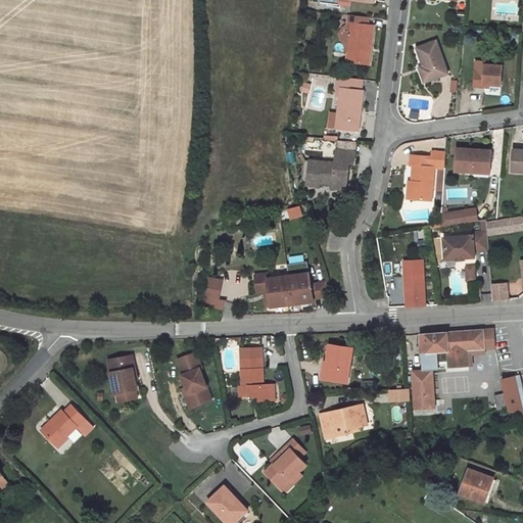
[(346,61),(370,64),(371,52),(369,51),(371,26),(368,25),(369,17),(348,14),(347,24),(346,22),(346,24),(342,27),(340,28),(338,31),(338,36),(338,39),(339,41),(342,44),(344,45),(344,52),(347,52),(346,61)]
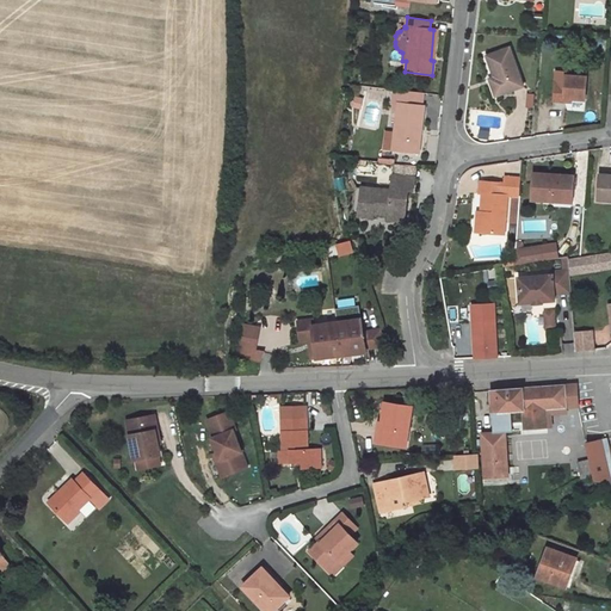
[(524,86),(510,48),(487,56),(495,78),(501,94),(524,86)]
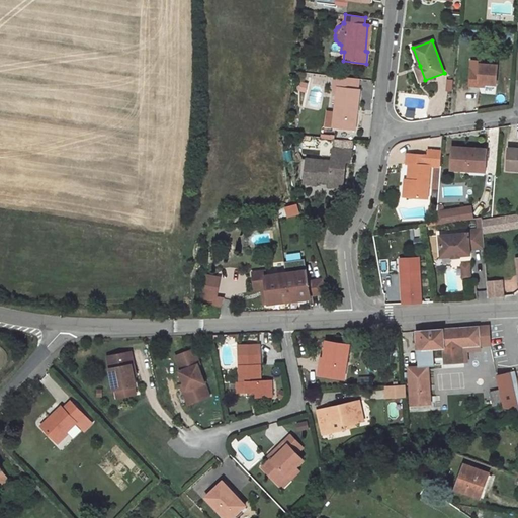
[(470,69),(469,85),(479,85),(479,83),(485,83),(497,84),(498,66),(480,64),(480,70),(470,69)]
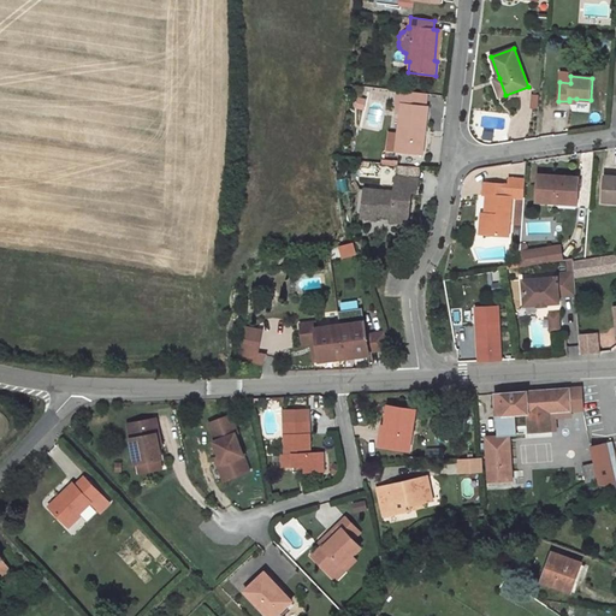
[(505,95),(499,78),(495,80),(501,96),(505,95)]
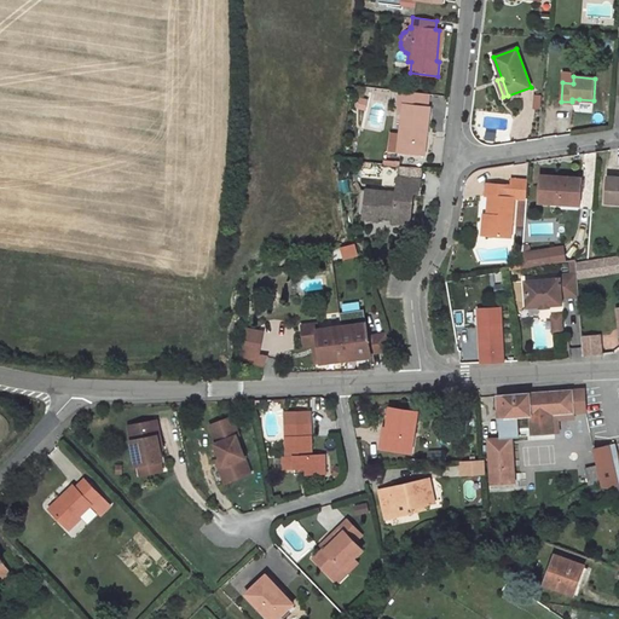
[(426,155),(431,106),(428,106),(429,94),(400,91),(399,104),(400,104),(404,104),(403,113),(400,133),(403,134),(401,152),(426,155)]
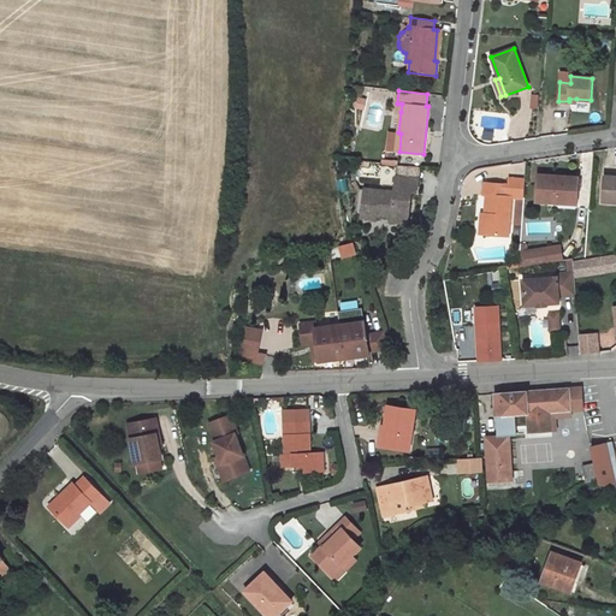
[(400,152),(401,134),(398,132),(390,132),(388,149),(400,152)]
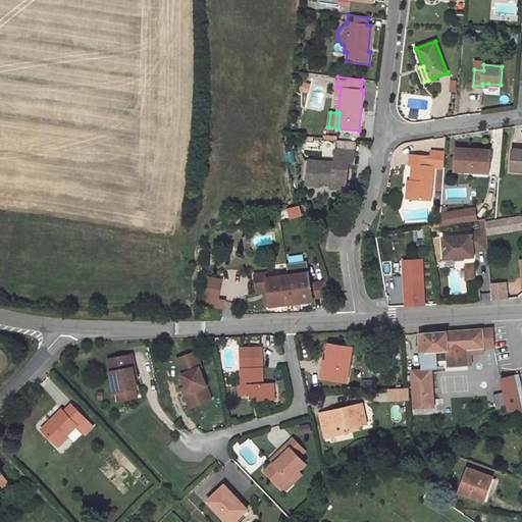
[(355,151),(345,150),(346,141),(338,141),(337,150),(335,150),(334,163),(309,160),(306,185),(318,186),(319,181),(328,183),(328,181),(332,181),(332,184),(331,188),(346,189),(349,162),(354,162),(355,151)]
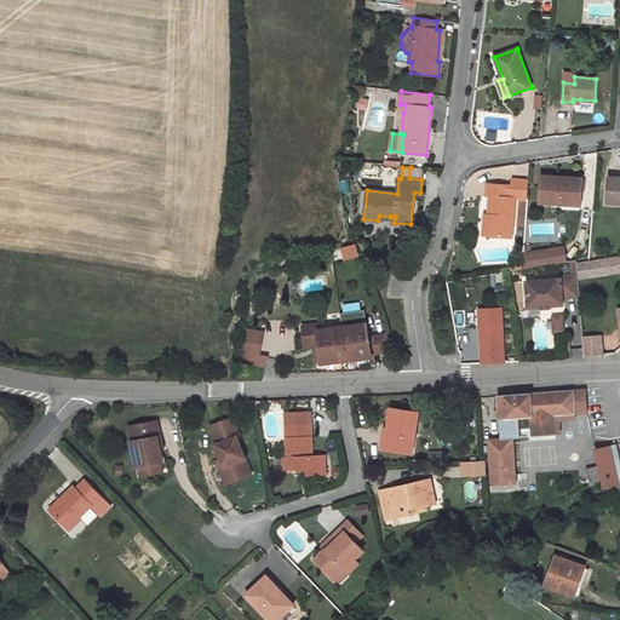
[(423,168),(411,167),(409,178),(422,179),(423,168)]
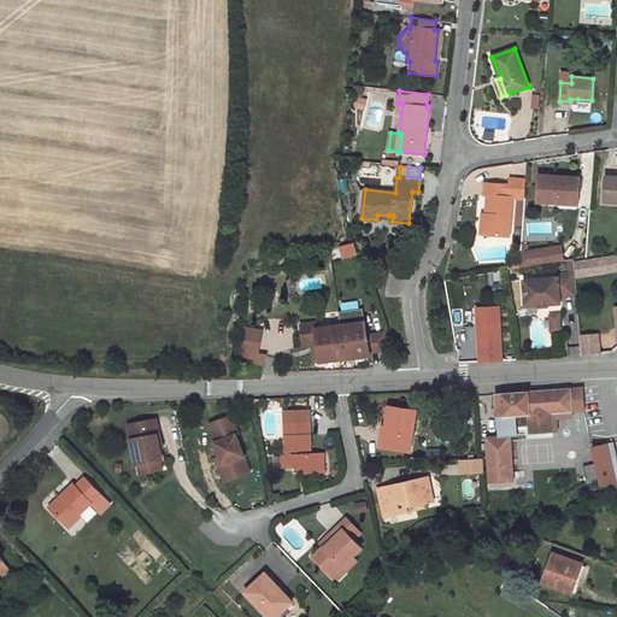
[(539,175),(536,201),(550,203),(560,203),(560,198),(579,199),(580,177),(539,175)]
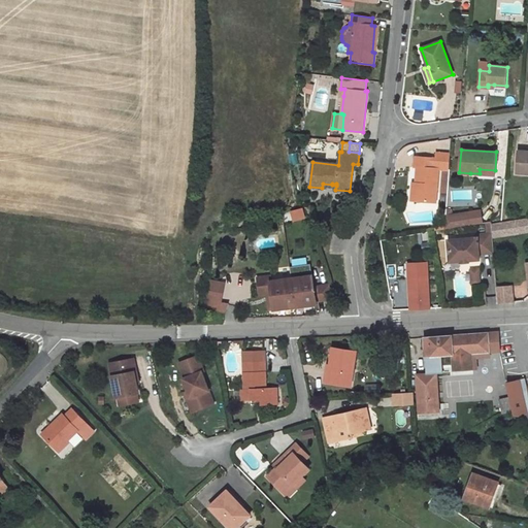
[(527,173),(527,151),(518,151),(517,173),(527,173)]
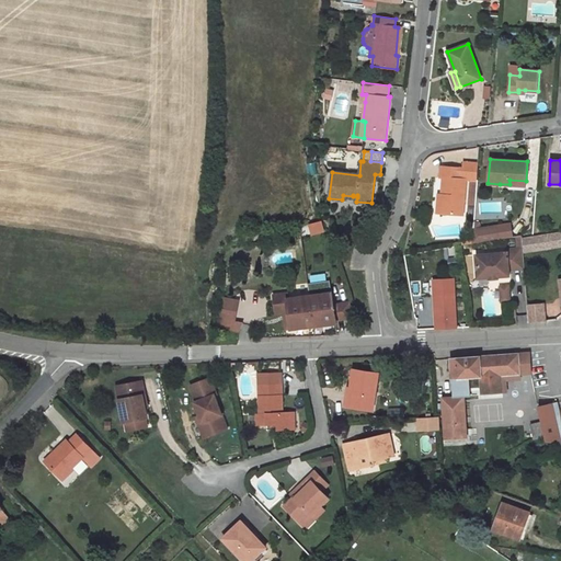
[(442,194),(439,214),(464,215),(466,179),(470,180),(477,180),(478,163),(464,162),(464,168),(441,167),(439,178),(443,178),(442,194)]
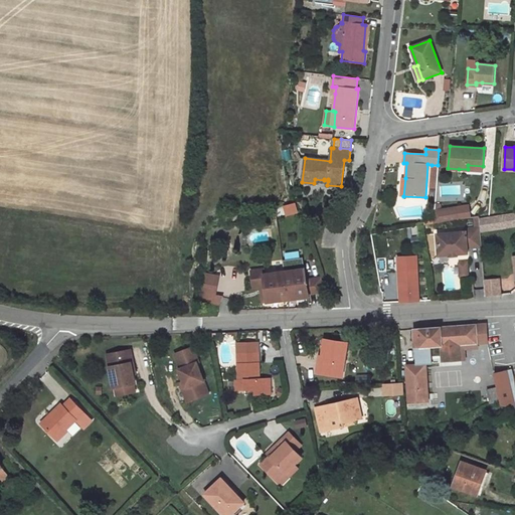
[(284,216),(297,213),(294,202),(281,205),(284,216)]
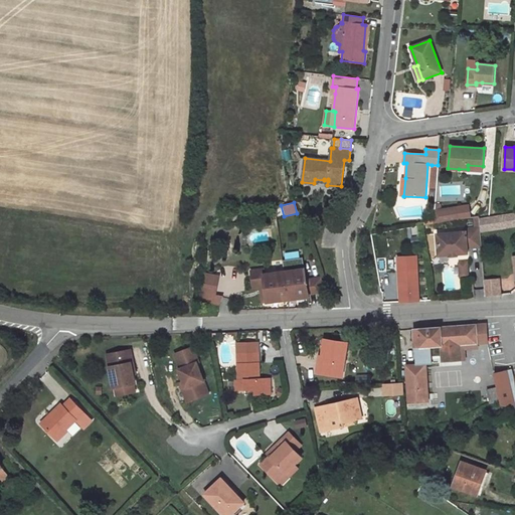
[(440,204),(435,204),(434,218),(434,223),(457,219),(455,207),(441,210),(440,204)]
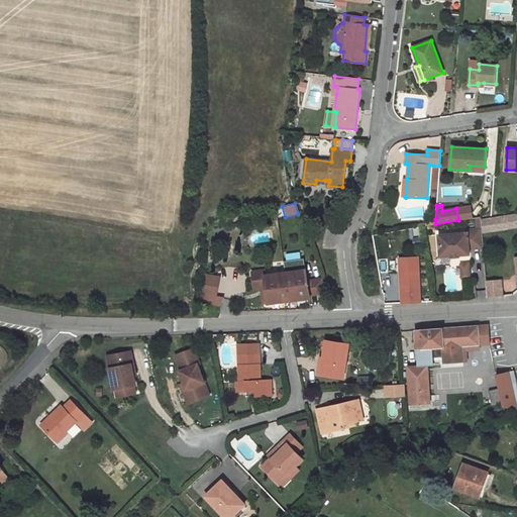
[(490,231),(516,226),(516,214),(488,219),(490,231)]
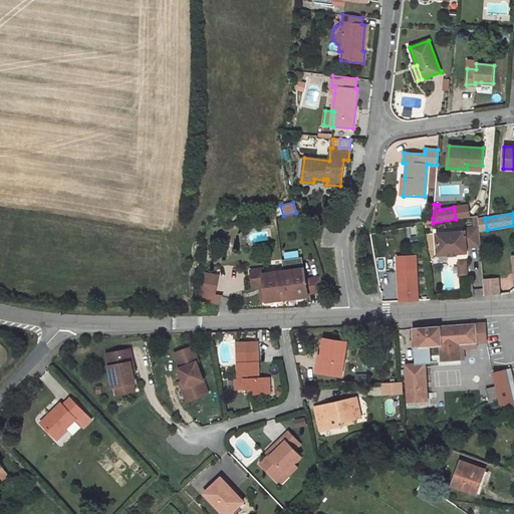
[(481,245),(480,227),(474,228),(464,228),(465,231),(437,233),(438,255),(448,254),(450,254),(450,252),(455,252),(455,253),(457,253),(467,252),(467,247),(481,245)]
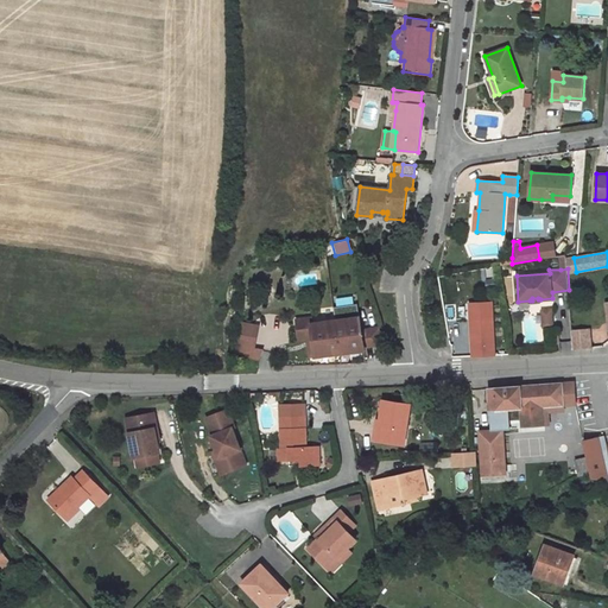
[(544,328),(553,327),(552,309),(542,310),(544,328)]
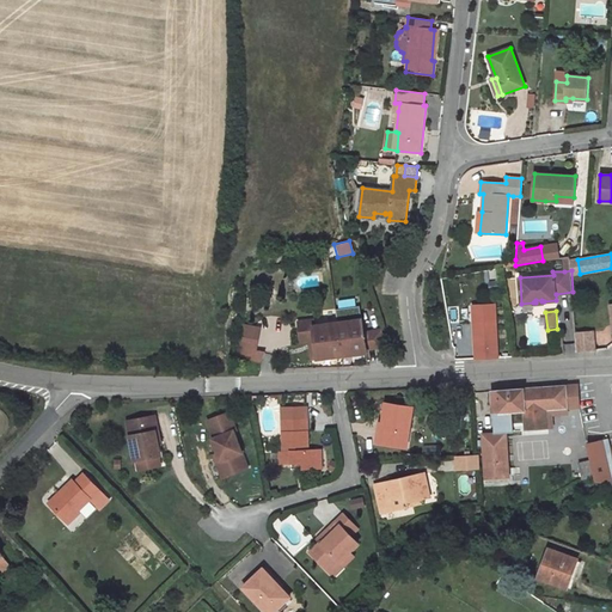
[(375,347),(373,331),(365,332),(362,319),(337,323),(342,355),(368,353),(367,349),(375,347)]
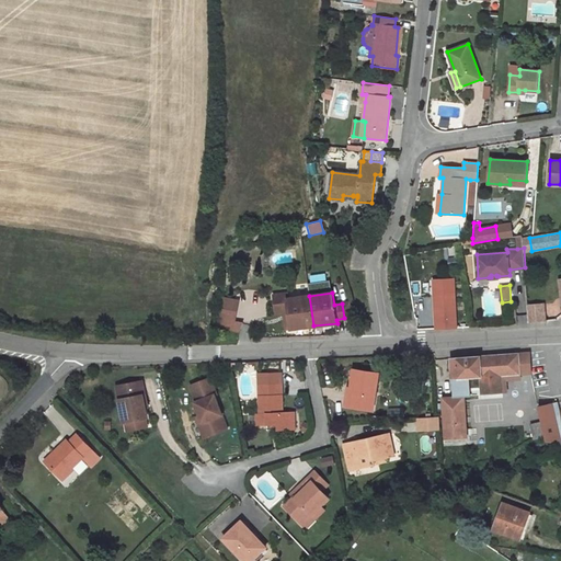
[(292,328),(287,299),(288,298),(287,294),(273,295),(276,313),(285,312),(286,329),(292,328)]
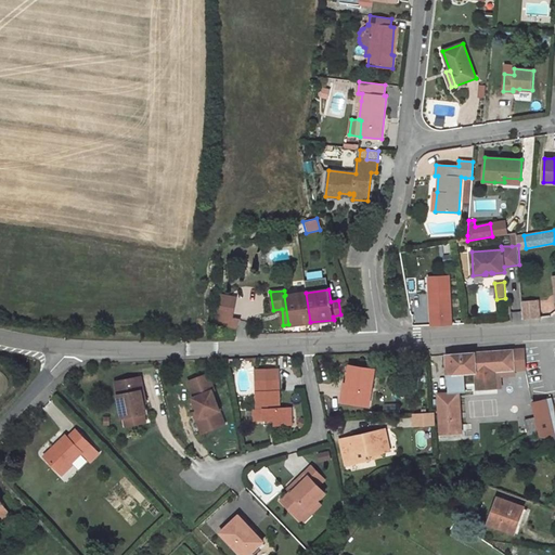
[(450,291),(430,292),(431,325),(451,324),(450,291)]
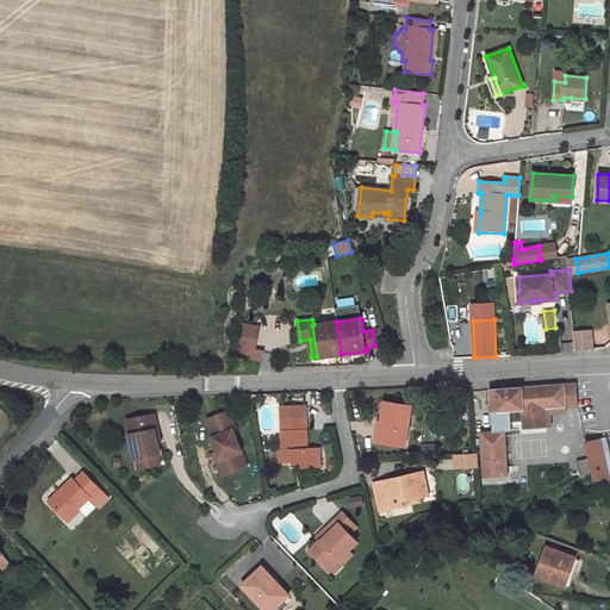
[(317,358),(341,354),(336,322),(313,324),(312,325),(317,356),(317,358)]
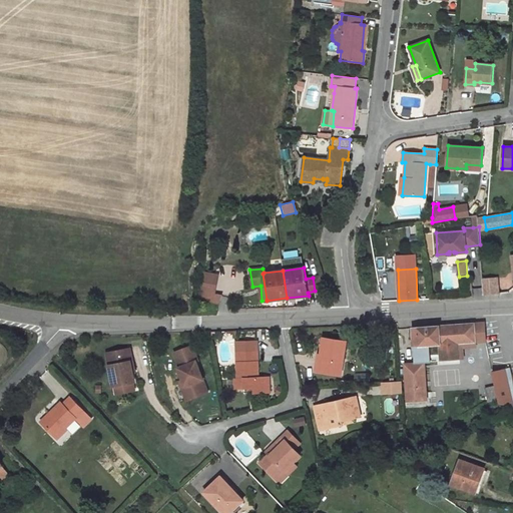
[(512,290),(512,276),(497,278),(498,294),(510,293),(512,290)]
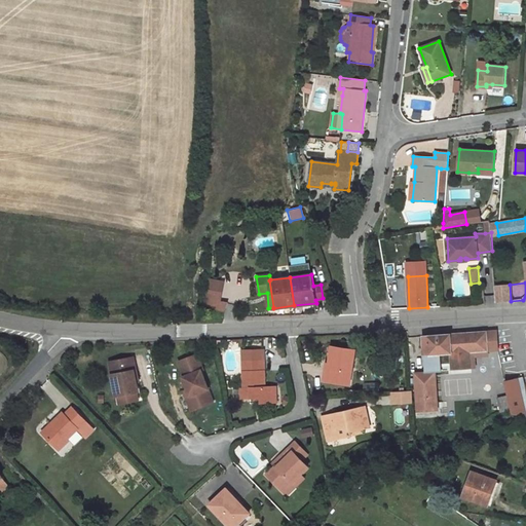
[(331,297),(328,284),(321,285),(323,298),(331,297)]
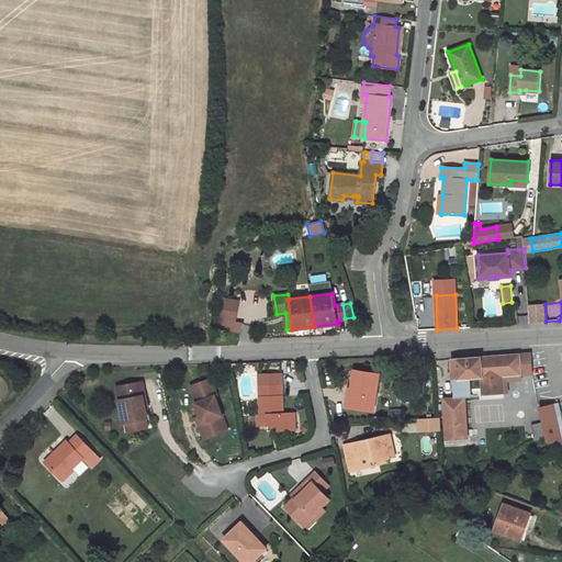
[(232,328),(235,312),(221,310),(217,326),(232,328)]
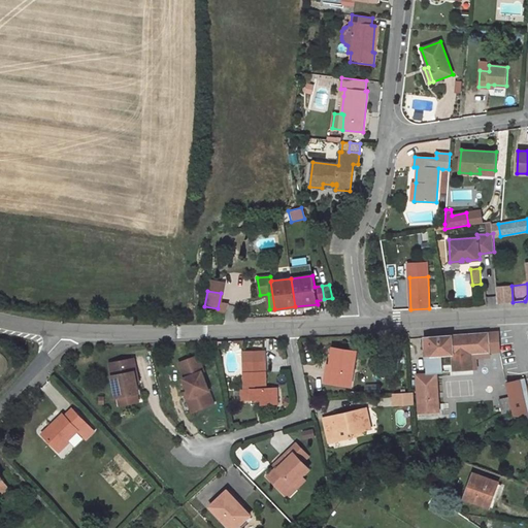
[(488,333),(424,337),(425,357),(453,355),(454,362),(471,361),(471,353),(490,352),(500,352),(498,332),(488,333)]
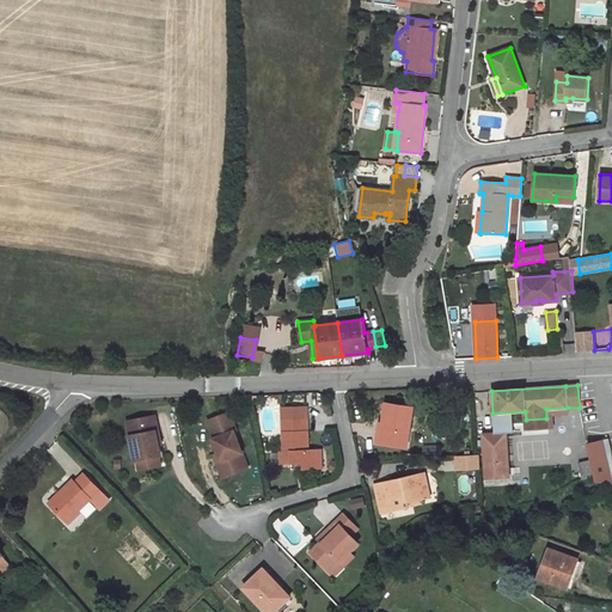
[(389,424),(385,444),(407,447),(412,408),(386,403),(384,416),(383,423),(389,424)]
